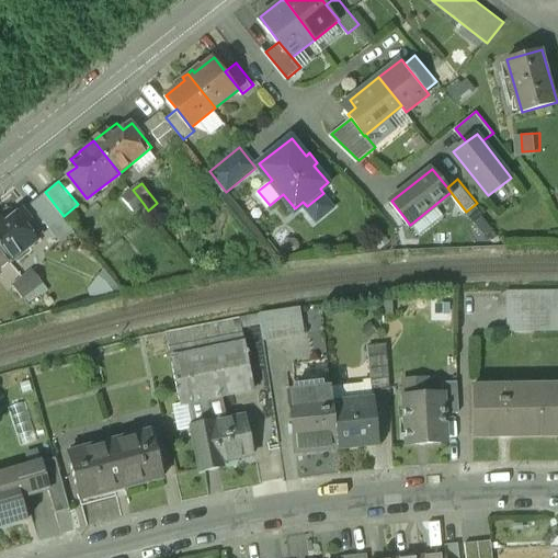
[(133,190),(124,197),(135,211),(144,204),(133,190)]
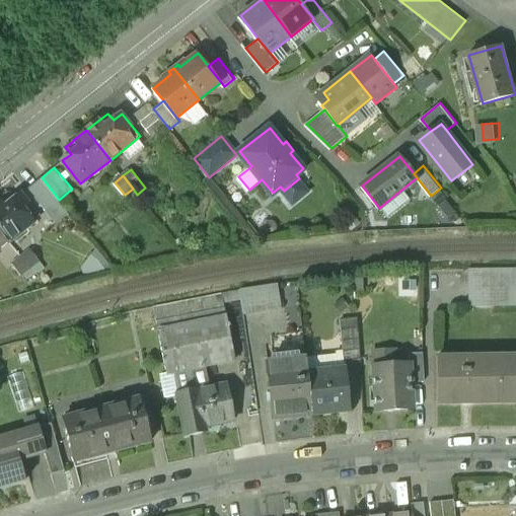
[(44,182),(33,191),(47,207),(57,198),(44,182)]
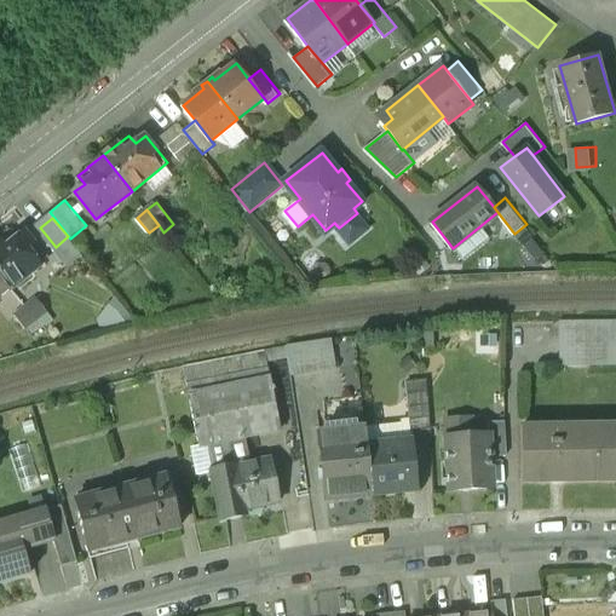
[(16,240),(10,231),(0,239),(0,270),(12,286),(40,264),(40,263),(47,258),(26,231),(16,240)]
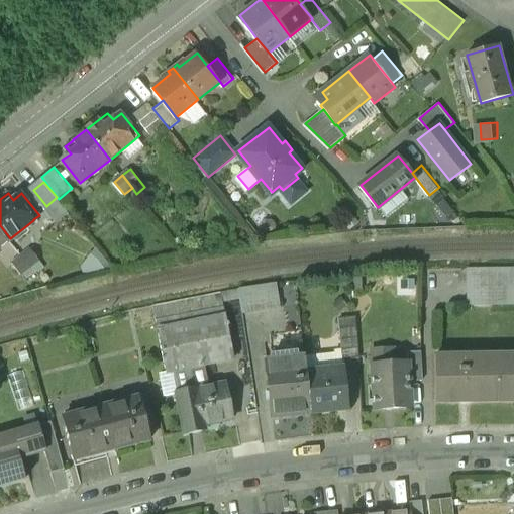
[(0,225),(0,246),(10,238),(0,225)]
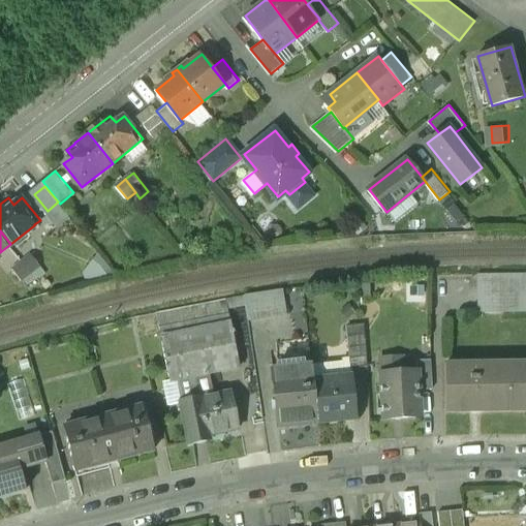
[(41,264),(32,253),(23,260),(32,271),(41,264)]
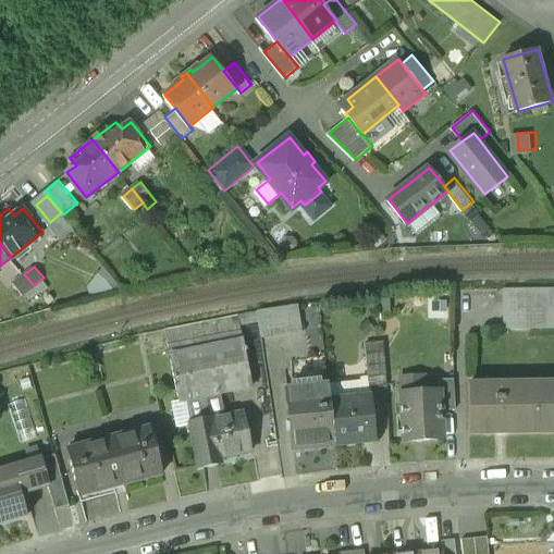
[(24,274),(15,282),(24,293),(34,285),(24,274)]
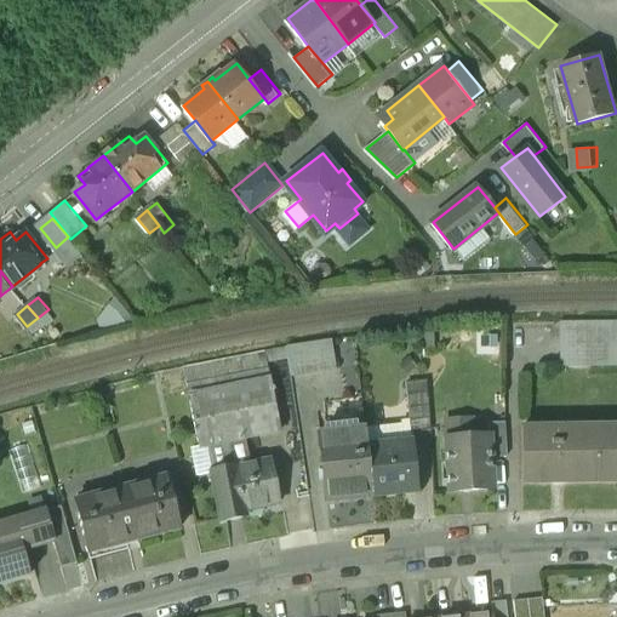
[(616,319),(593,320),(593,364),(616,363),(616,319)]
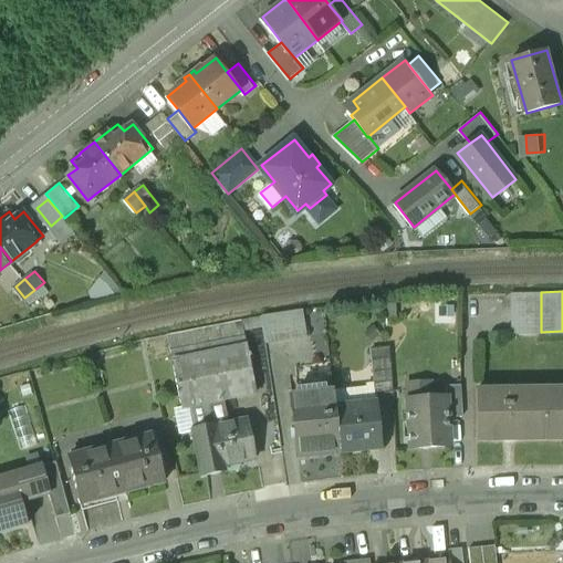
[(541,292),(513,292),(514,332),(541,332),(541,292)]
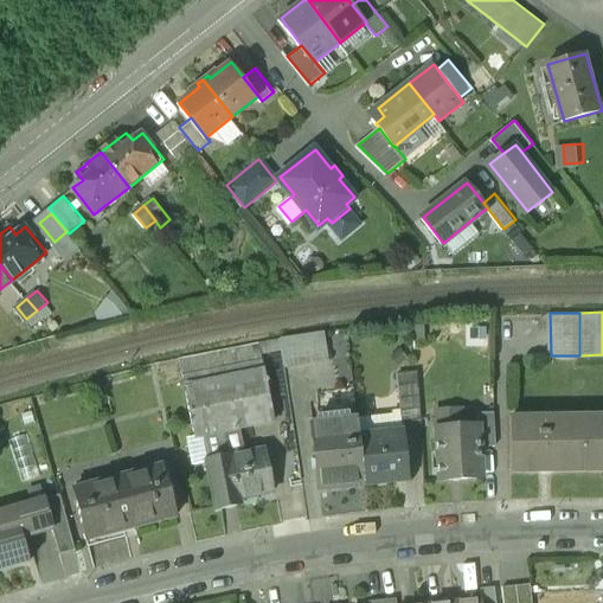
[(326,331),(282,337),(287,365),(331,359),(326,331)]
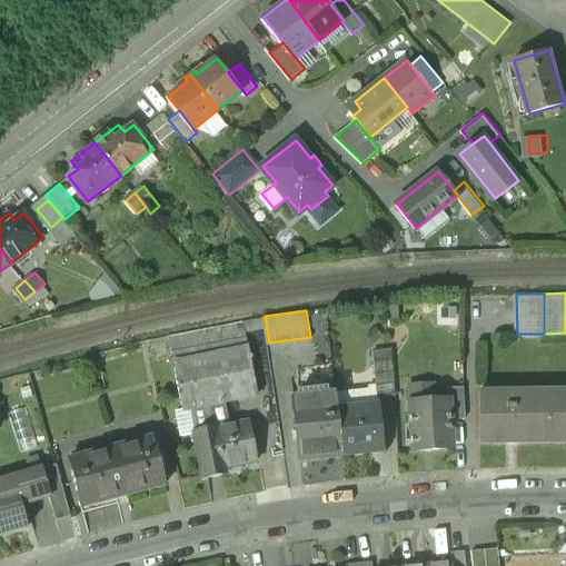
[(398,345),(380,346),(383,378),(400,377),(398,345)]
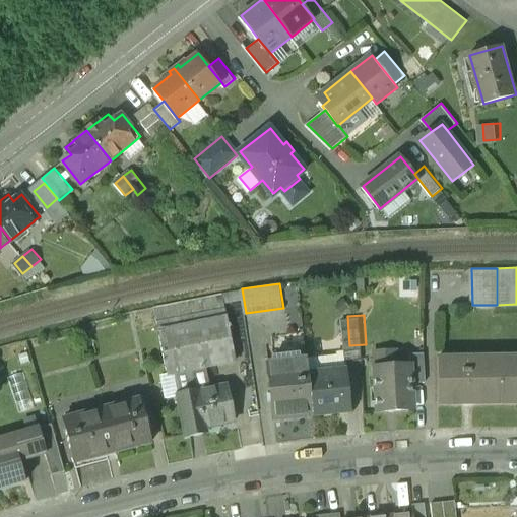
[(228,316),(158,330),(169,373),(237,359),(228,316)]
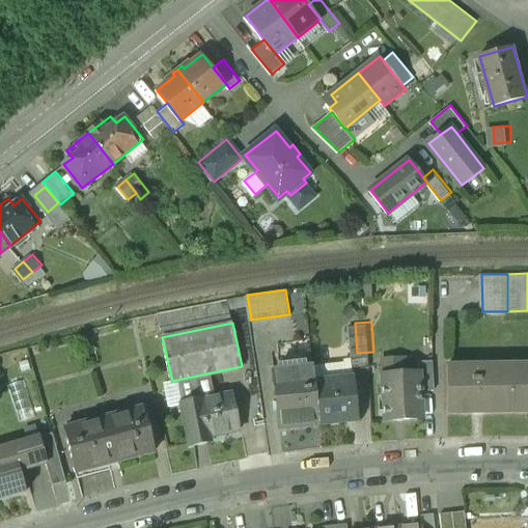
[(433,360),(420,361),(421,372),(422,391),(435,391),(433,360)]
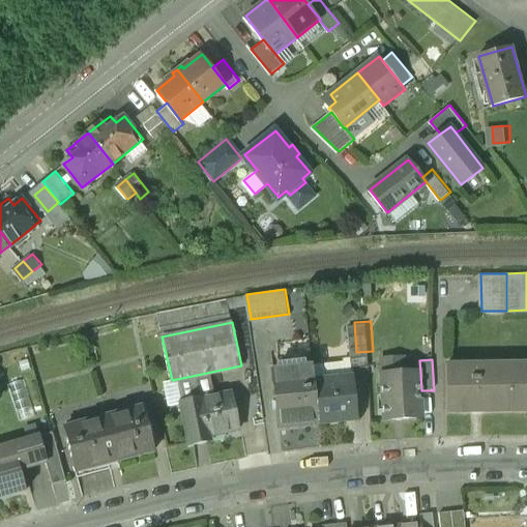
[(526,362),(507,363),(507,409),(526,409),(526,362)]
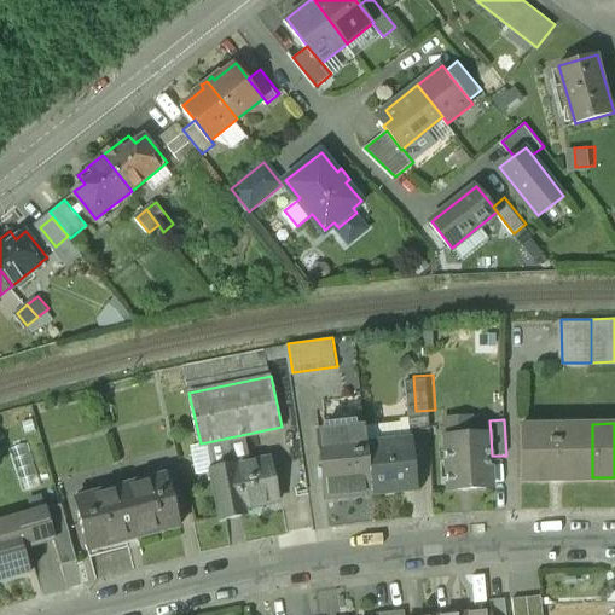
[(592,424),(522,424),(522,479),(592,477),(592,424)]
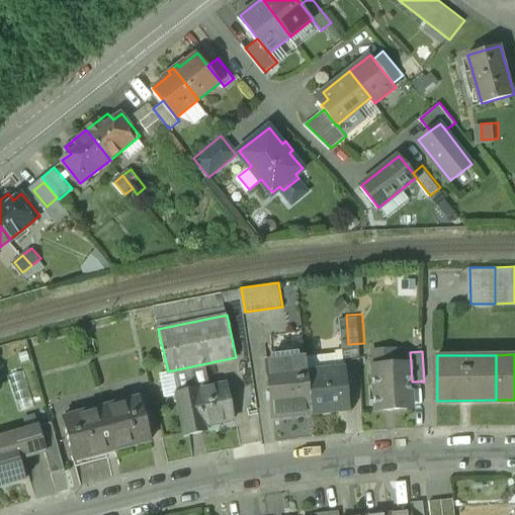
[(307,357),(268,361),(274,416),(313,412),(309,370),(307,357)]
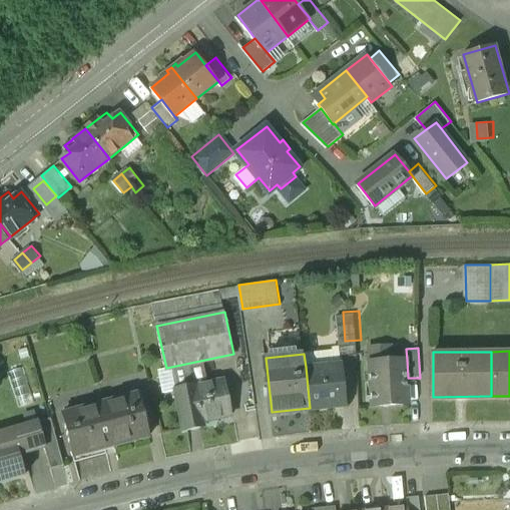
[(407,360),(371,363),(374,406),(384,405),(384,400),(391,400),(392,405),(410,404),(408,378),(407,360)]
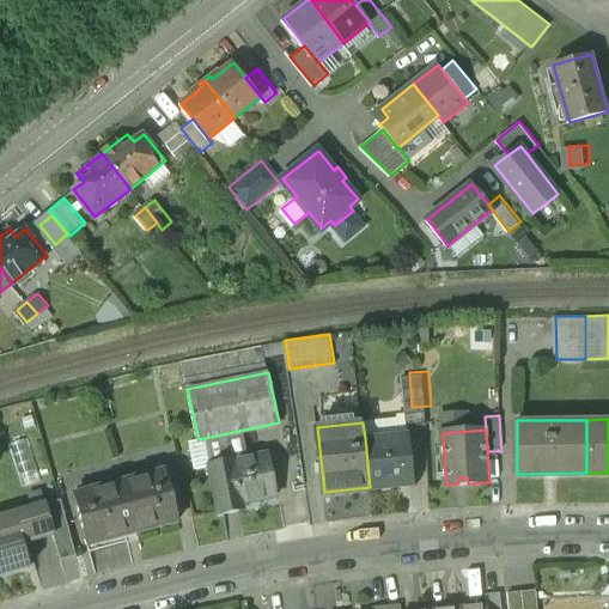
[(394,438),(383,439),(383,437),(365,438),(370,487),(393,485),(393,477),(413,475),(409,433),(394,436),(394,438)]
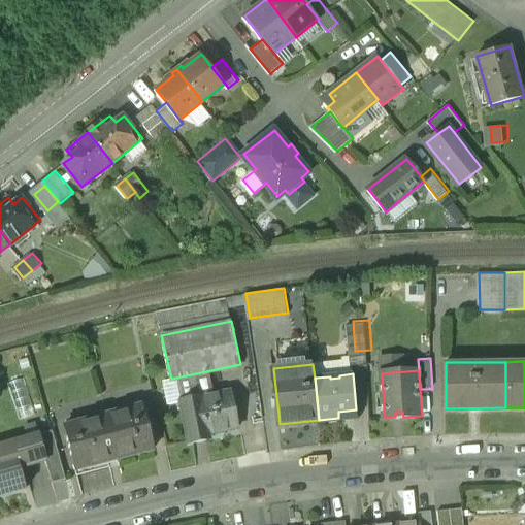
[(231,389),(181,400),(190,441),(210,436),(209,432),(239,426),(231,389)]
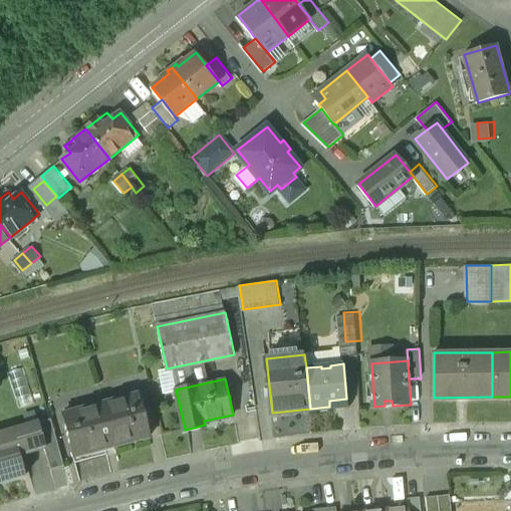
[(139,395),(62,415),(74,457),(151,437),(139,395)]
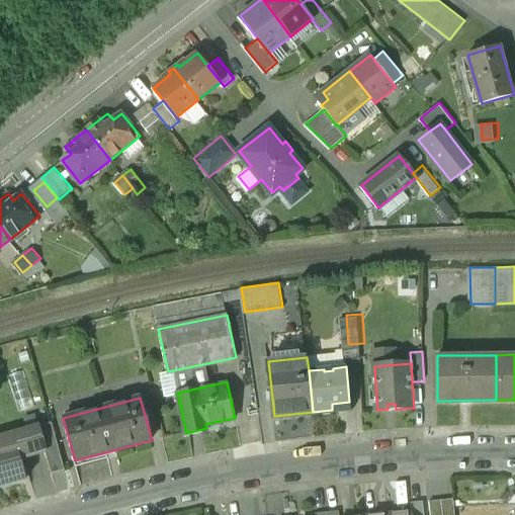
[(65,468),(52,422),(39,426),(48,450),(47,451),(53,473),(65,468)]
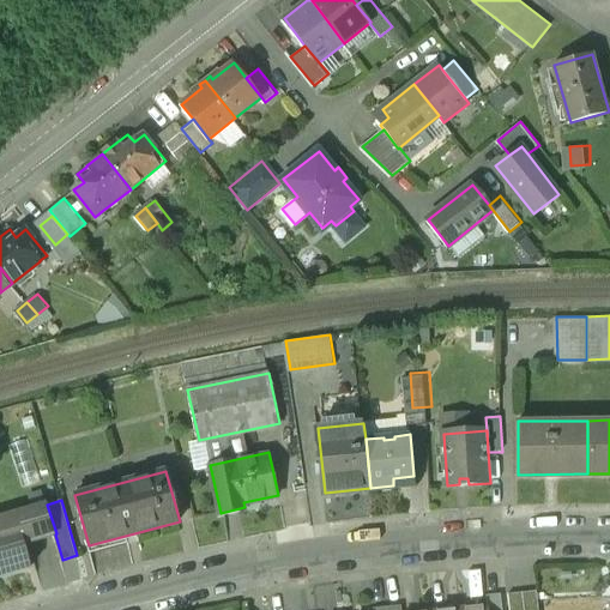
[(46,506),(0,518),(0,572),(30,563),(23,538),(53,530),(54,535),(55,535),(56,533),(47,505),(46,505),(46,506)]
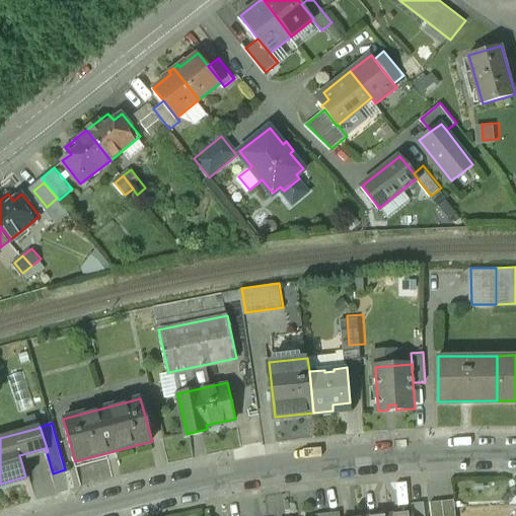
[(456,515),(455,499),(443,500),(444,515),(456,515)]
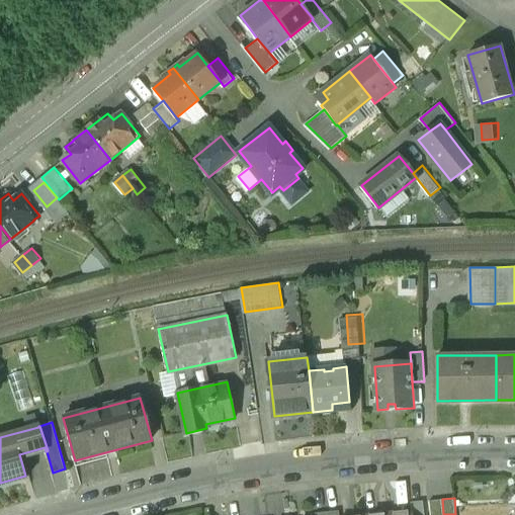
[(443,514),(442,499),(430,500),(431,514),(443,514)]
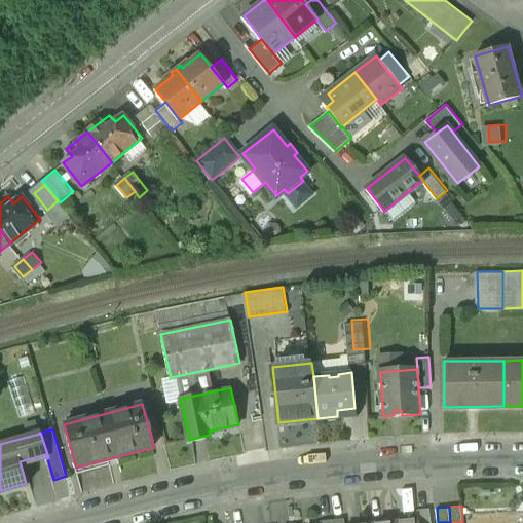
[(432,522),(431,508),(418,509),(419,518),(419,522),(432,522)]
